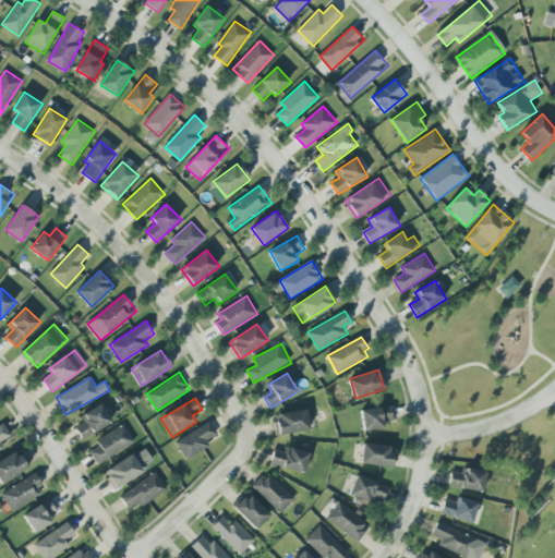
[(84,439),(113,422),(101,403),(80,416),(84,423),(76,427),(84,439)]
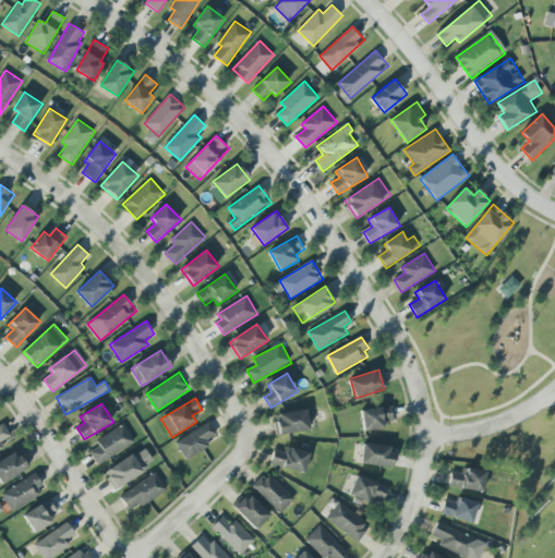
[(364,432),(385,428),(384,422),(395,420),(393,405),(361,410),(364,432)]
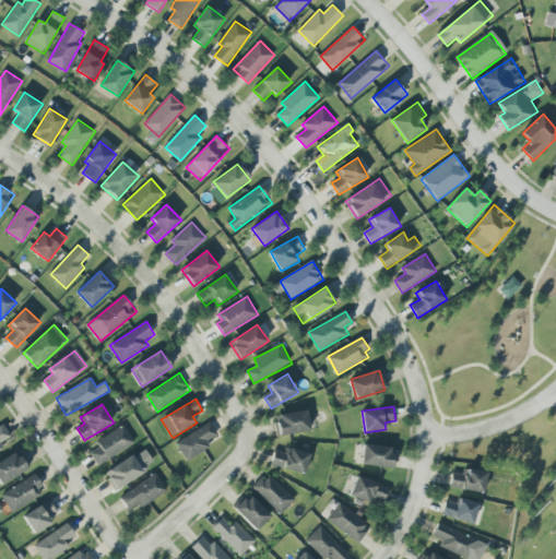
[(311,431),(308,411),(275,415),(279,436),(311,431)]
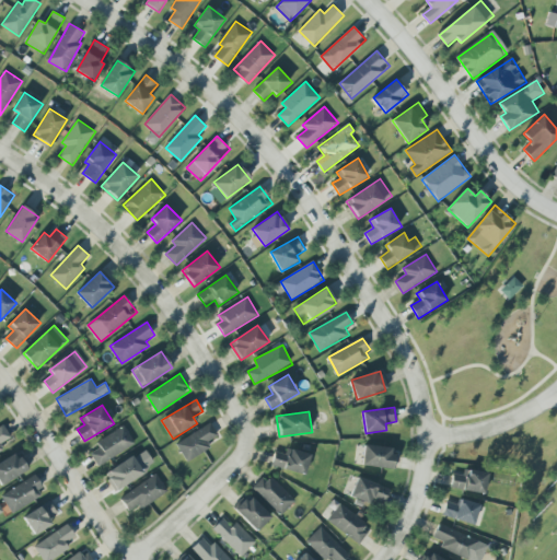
[(211,447),(208,442),(219,435),(211,422),(177,444),(188,462),(211,447)]
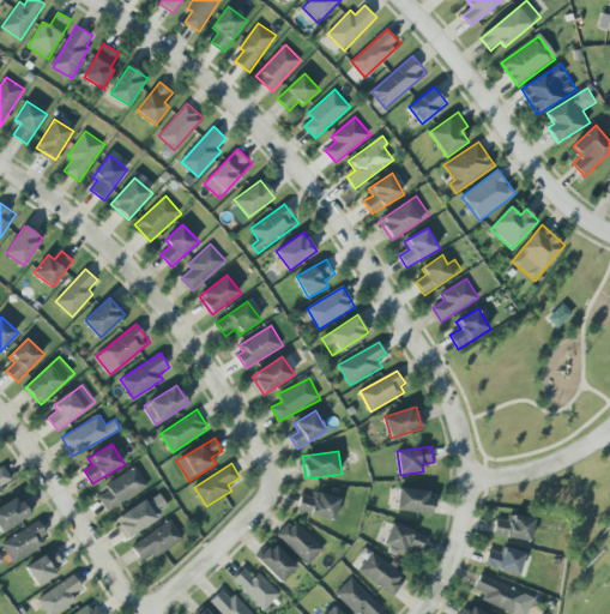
[(0,495),(6,493),(1,486),(12,479),(5,465),(0,468),(0,495)]
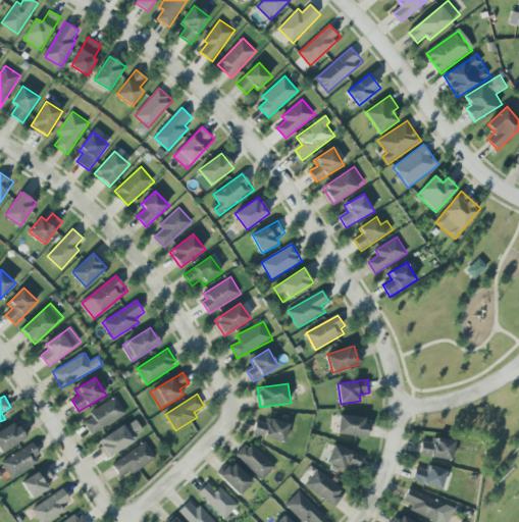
[(127,414),(116,397),(91,412),(94,417),(85,422),(93,434),(127,414)]
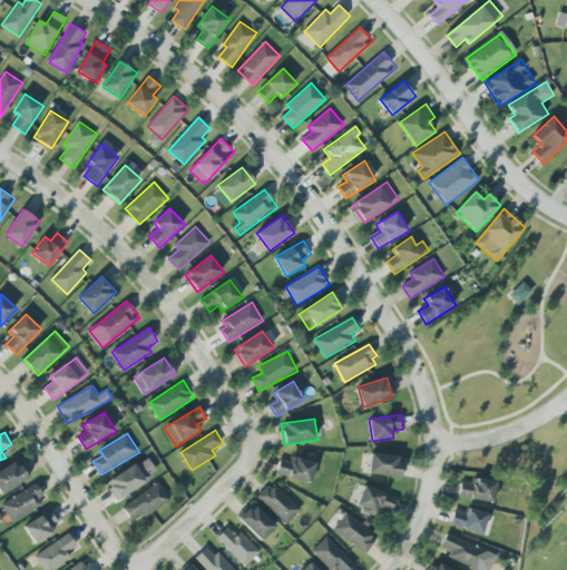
[(370,474),(401,477),(402,455),(371,453),(370,474)]
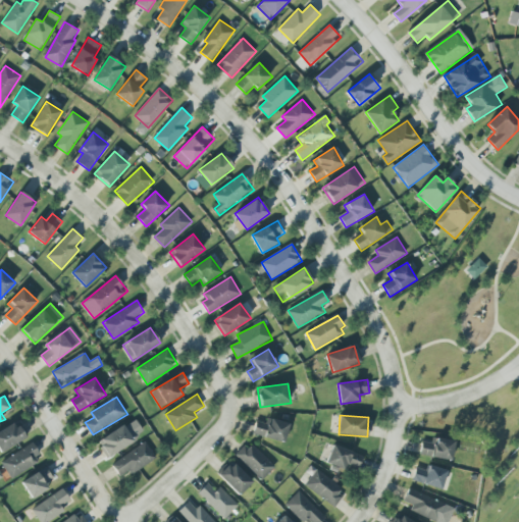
[(99,441),(108,458),(146,434),(137,418),(99,441)]
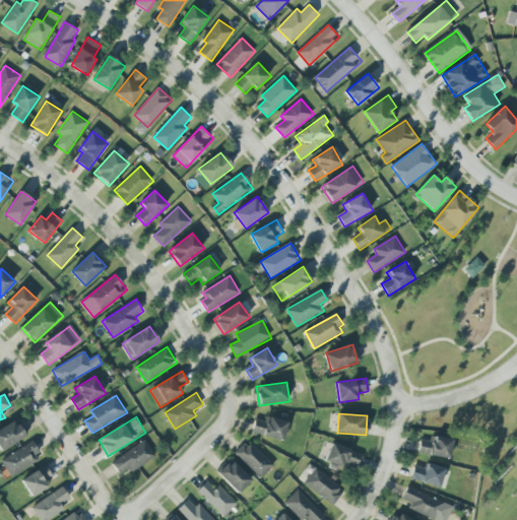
[(256,419),(253,433),(284,440),(289,421),(267,416),(266,421),(256,419)]
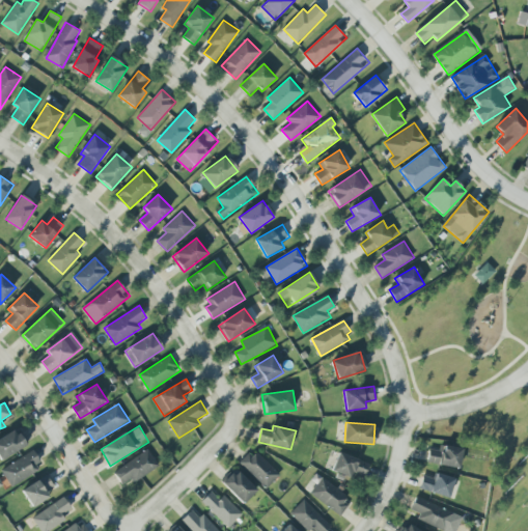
[(17,428),(0,439),(0,456),(2,460),(27,445),(17,428)]
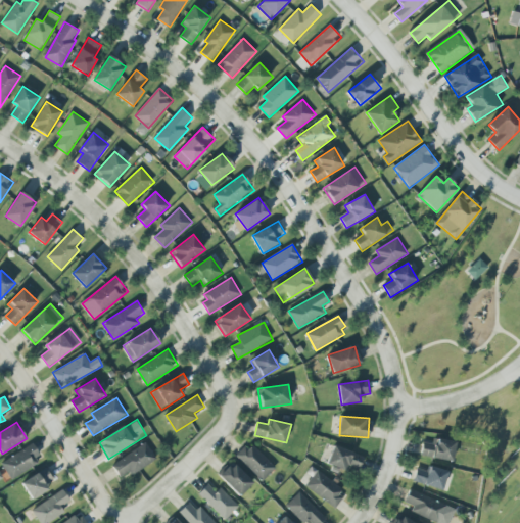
[(423,442),(421,456),(454,462),(457,441),(434,437),(433,443),(423,442)]
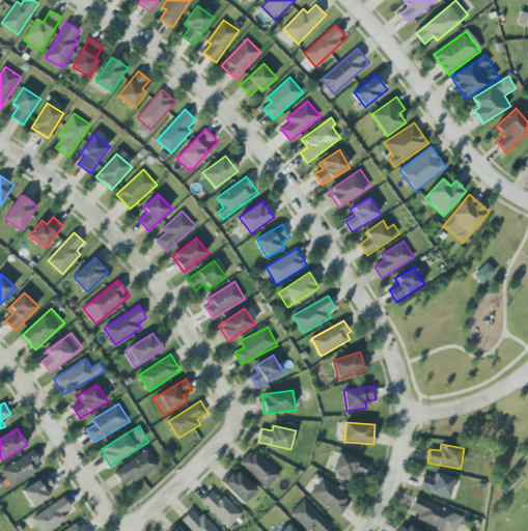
[(160,466),(149,449),(114,472),(123,485),(133,480),(135,482),(160,466)]
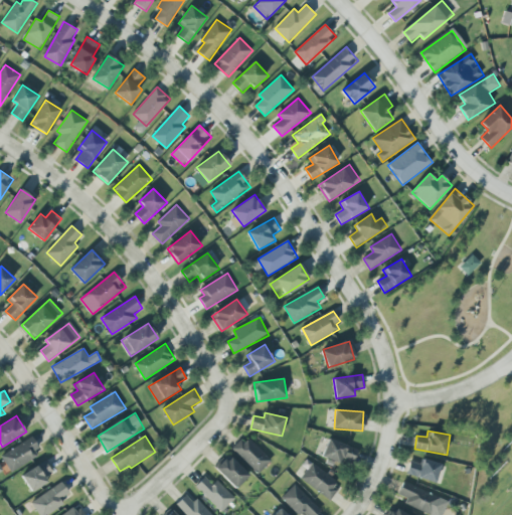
[(272,461),(247,436),(234,450),(259,474),(272,461)]
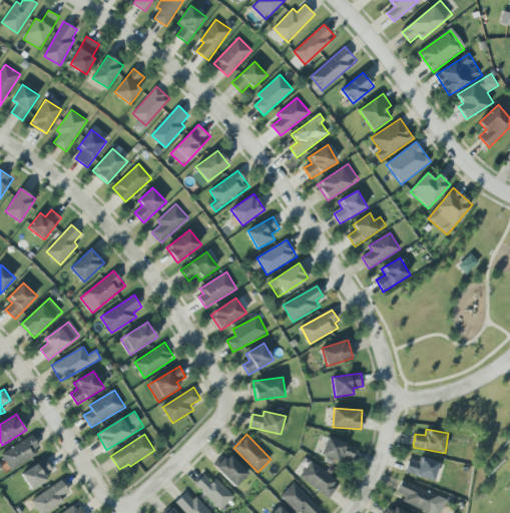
[(2,454),(12,471),(42,453),(32,436),(2,454)]
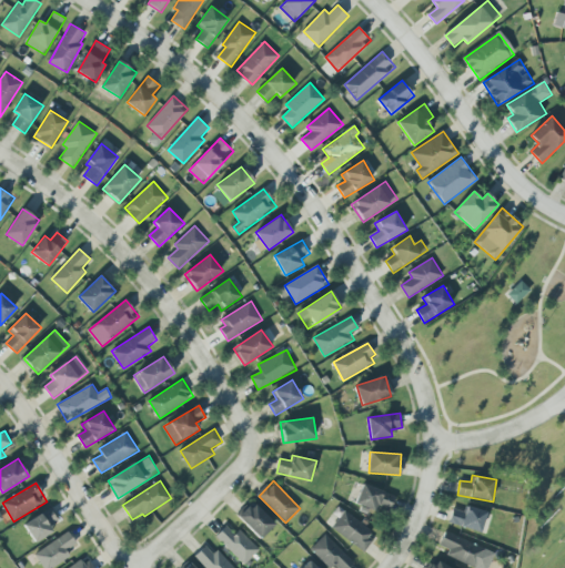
[(396,496),(364,484),(356,504),(389,516),(396,496)]
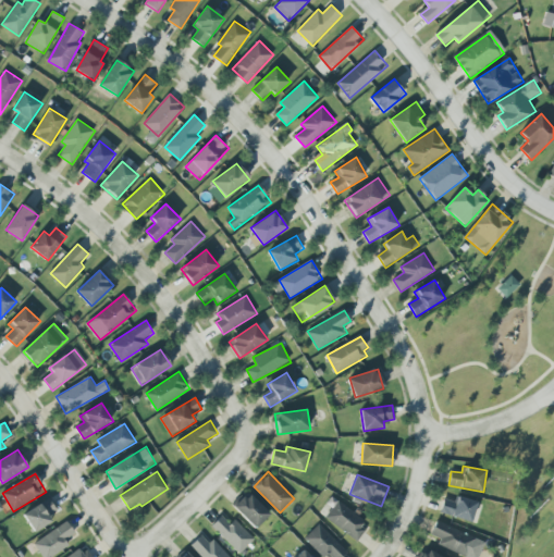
[(271,515),(249,493),(235,507),(256,529),(271,515)]
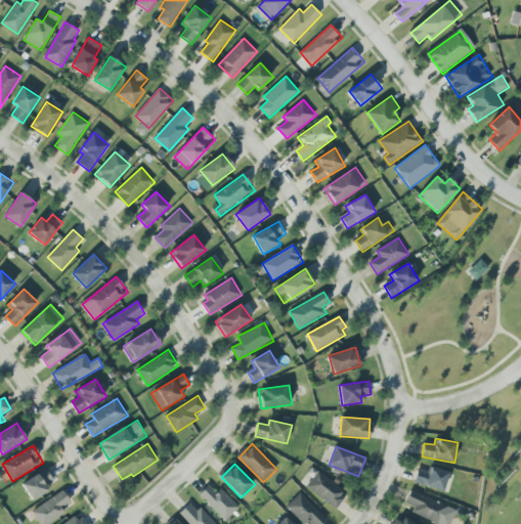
[(429,472),(419,469),(415,483),(445,490),(449,471),(430,467),(429,472)]
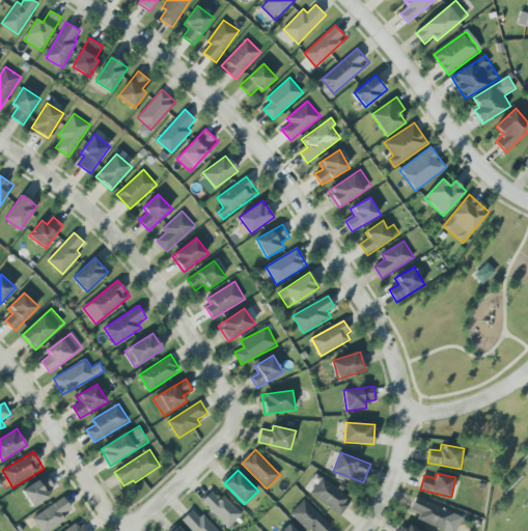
[(55,484),(49,474),(23,490),(34,508),(53,497),(48,490),(55,484)]
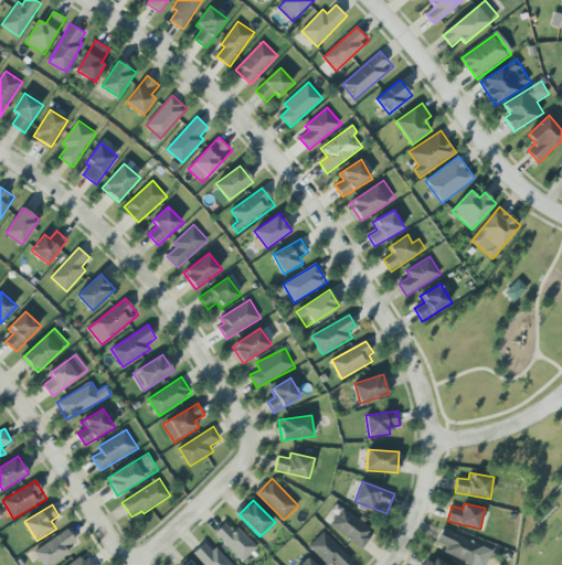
[(364,546),(374,528),(341,509),(331,528),(364,546)]
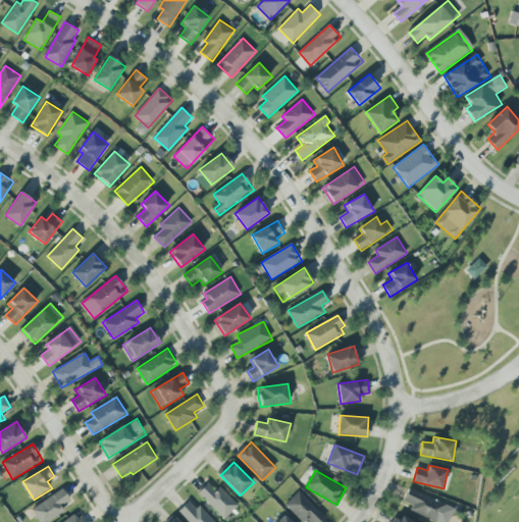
[(220,486),(217,490),(208,482),(199,493),(225,519),(240,504),(220,486)]
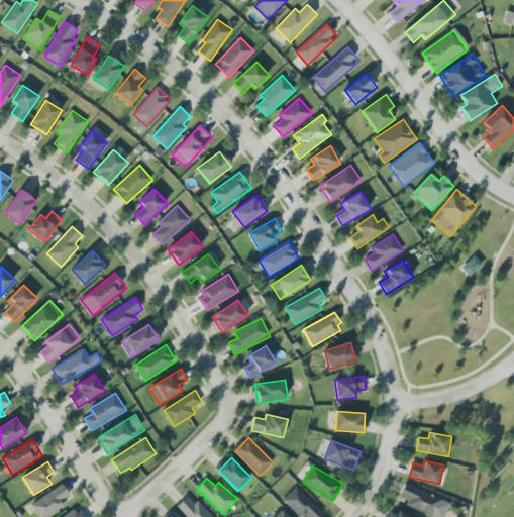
[(32,504),(40,516),(47,516),(65,506),(62,501),(71,495),(64,484),(32,504)]
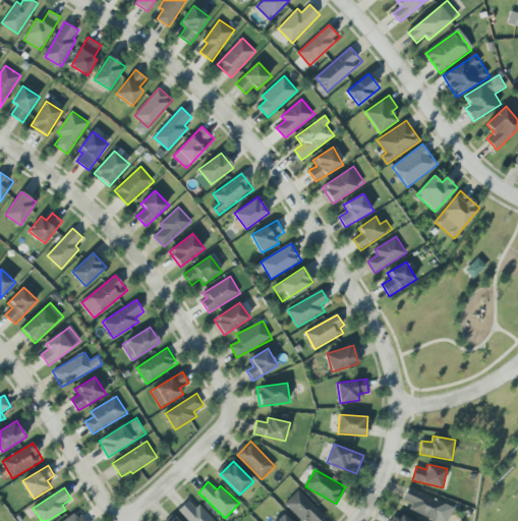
[(449,520),(455,505),(408,488),(404,501),(412,504),(410,511),(439,520),(449,520)]
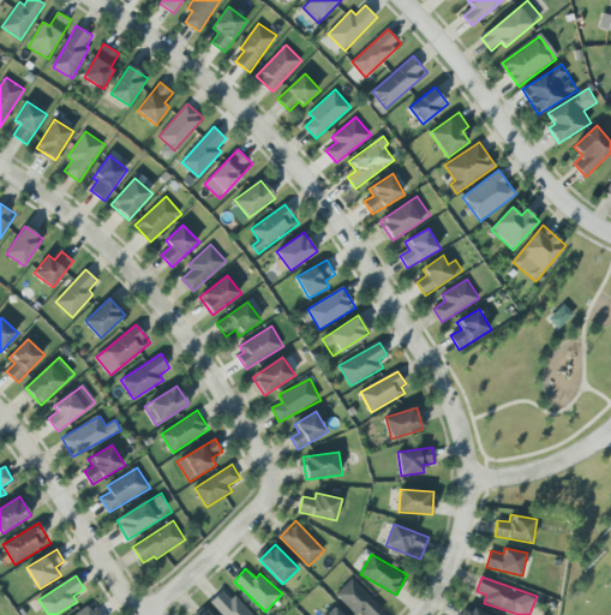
[(378,614),(384,610),(353,578),(336,595),(357,614),(359,614),(363,611),(366,614),(378,614)]
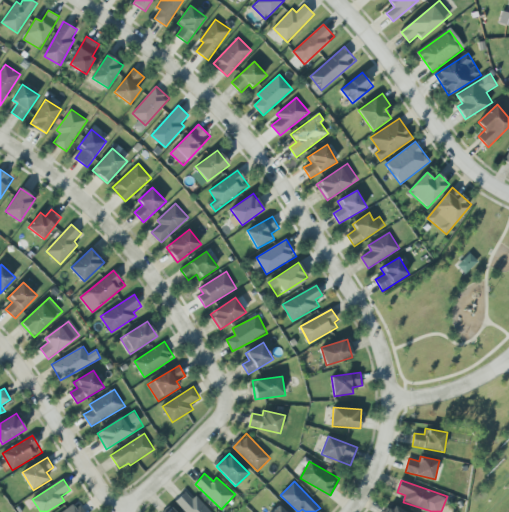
[(185,511),(212,511),(196,495),(193,499),(185,492),(175,501),(185,511)]
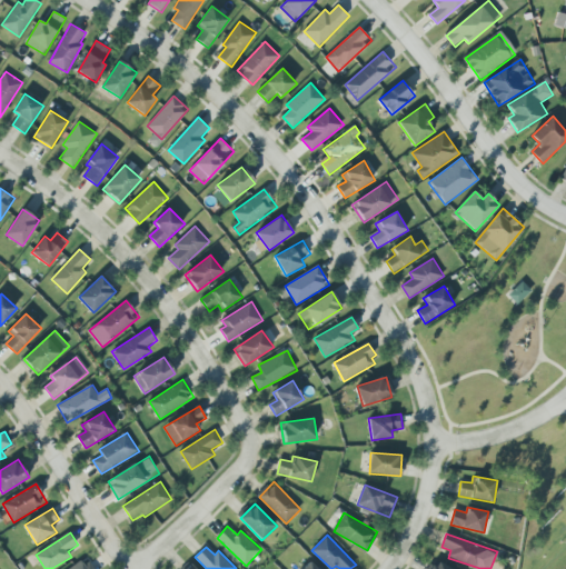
[(95,568),(88,558),(71,568),(95,568)]
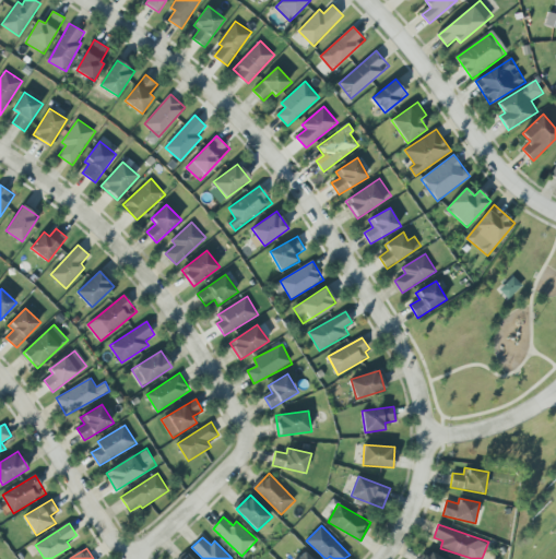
[(444,558),(430,549),(423,558),(444,558)]
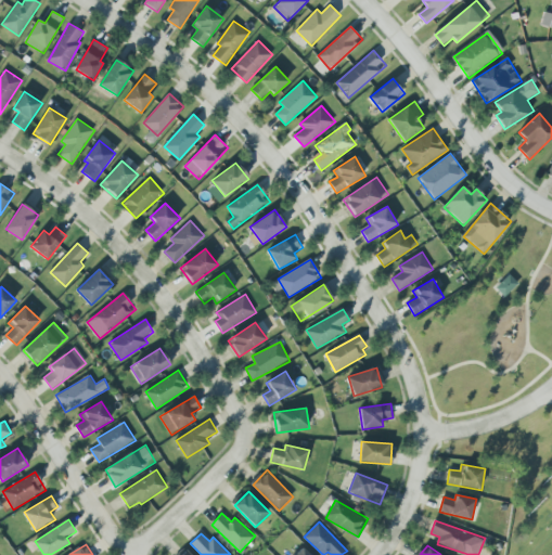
All buildings are outlined.
